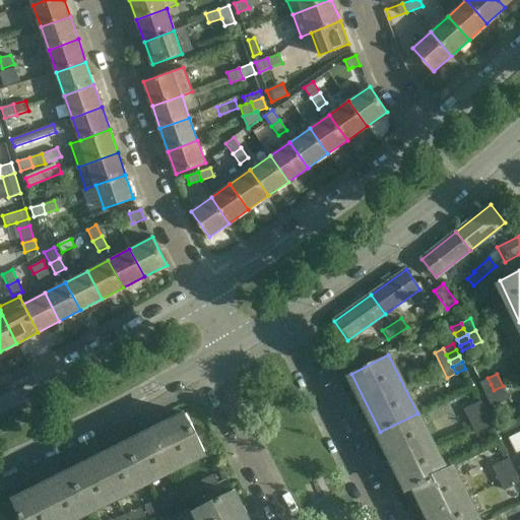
[(488,378),(479,383),(481,389),(491,384),(488,378)]
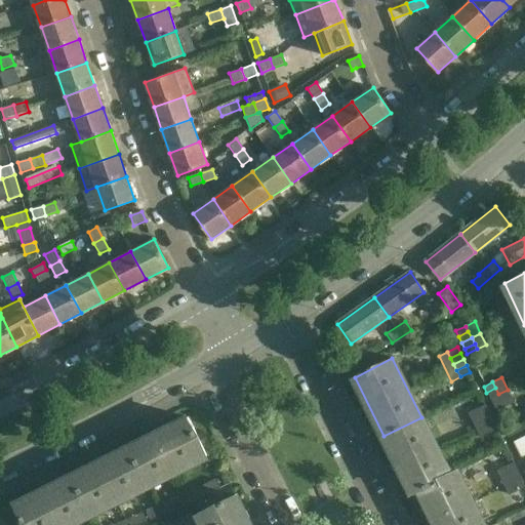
[(486,393),(489,399),(498,394),(495,388),(486,393)]
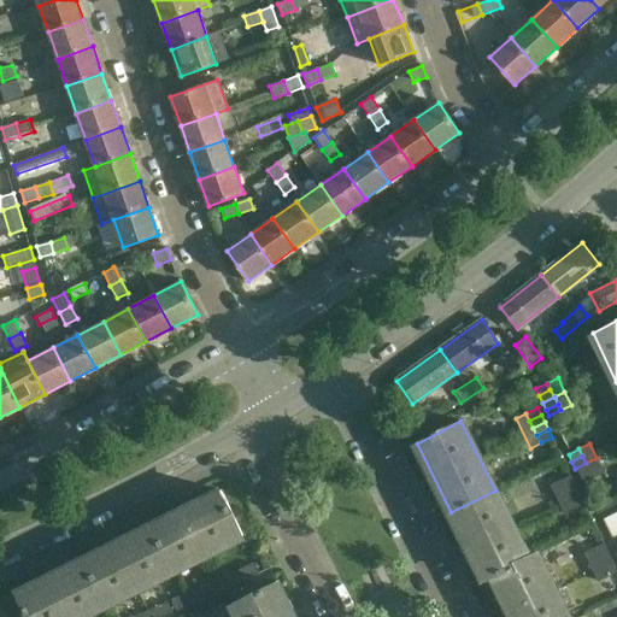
[(594,479),(604,474),(597,458),(586,463),(589,470),(594,479)]
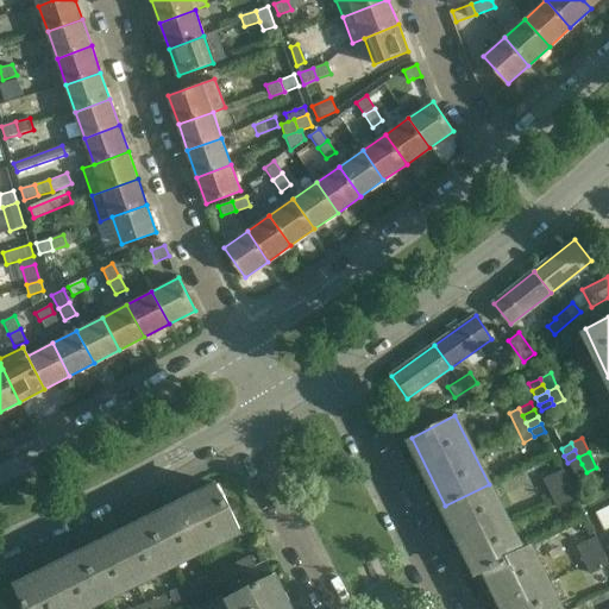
[(571,470),(582,464),(578,457),(567,463),(571,470)]
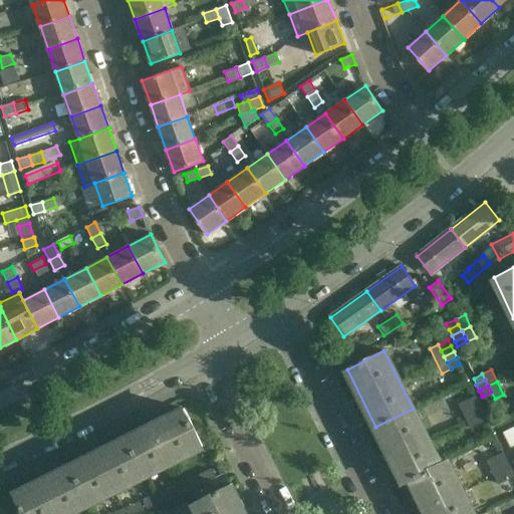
[(482,397),(486,403),(495,399),(491,392),(482,397)]
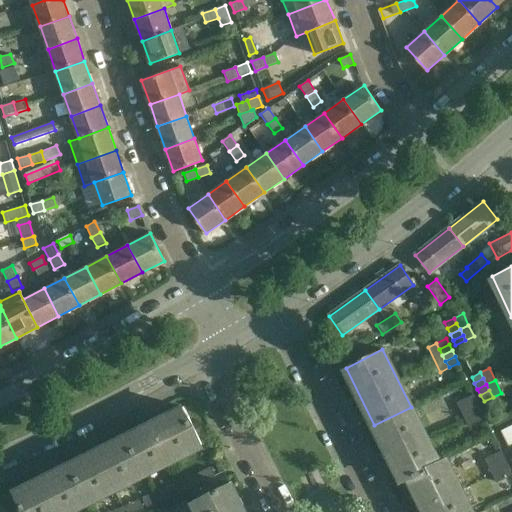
[(473,394),(464,398),(467,404),(476,399),(473,394)]
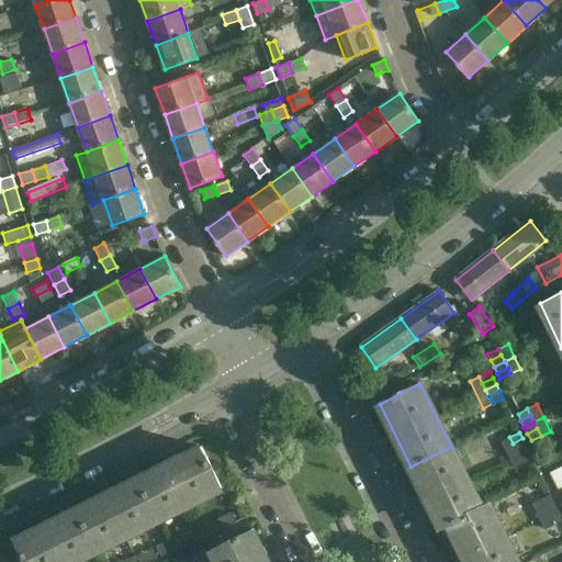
[(499,441),(513,469),(523,464),(519,457),(516,450),(513,444),(509,437),(499,441)]
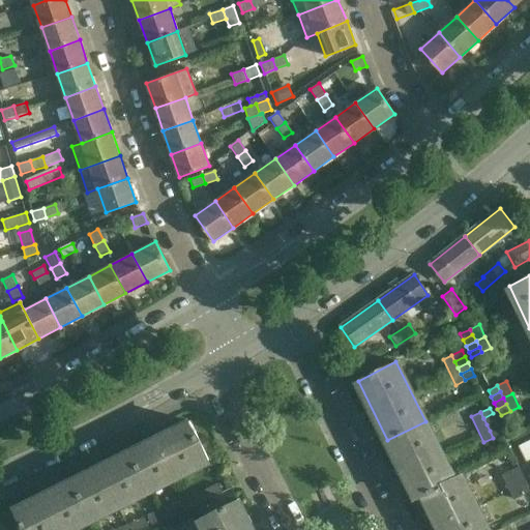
[(483,418),(487,424),(495,420),(493,413),(483,418)]
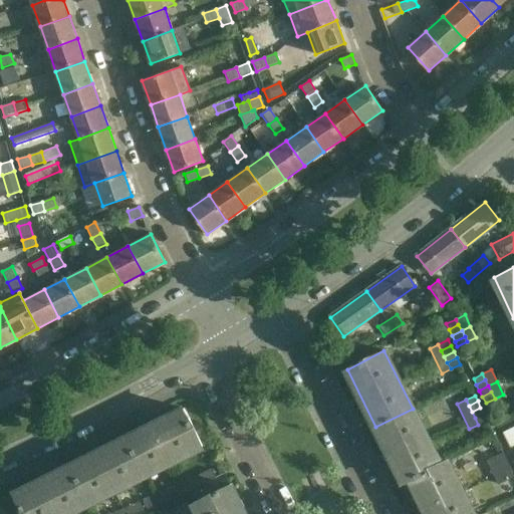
[(472,412),(475,418),(483,414),(480,408),(472,412)]
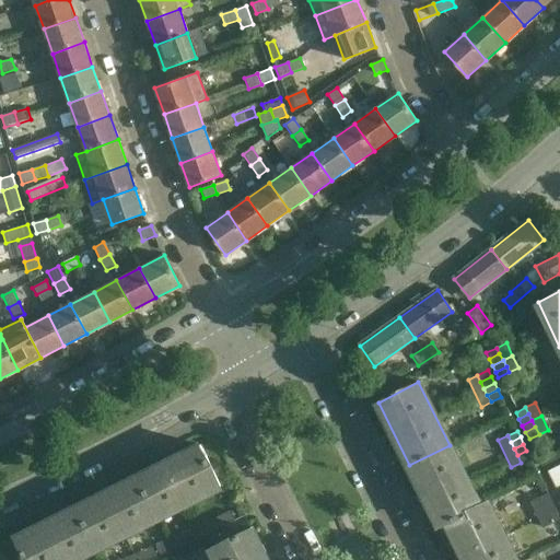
[(139,477),(159,516),(221,486),(200,445),(139,477)]
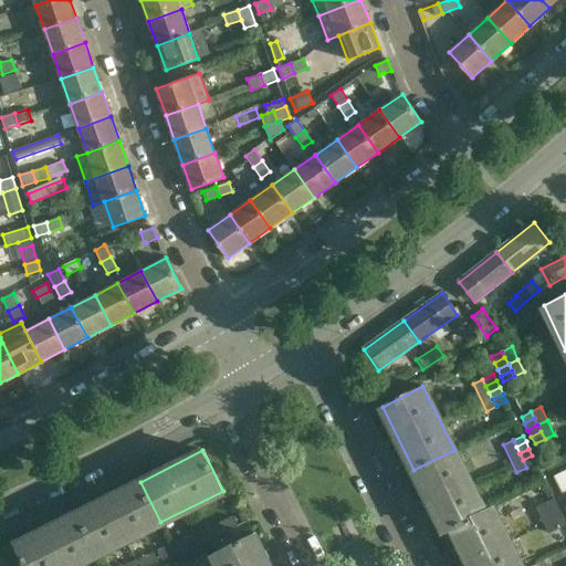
[(484,511),(454,450),(413,470),(443,532),(451,527),(484,511)]
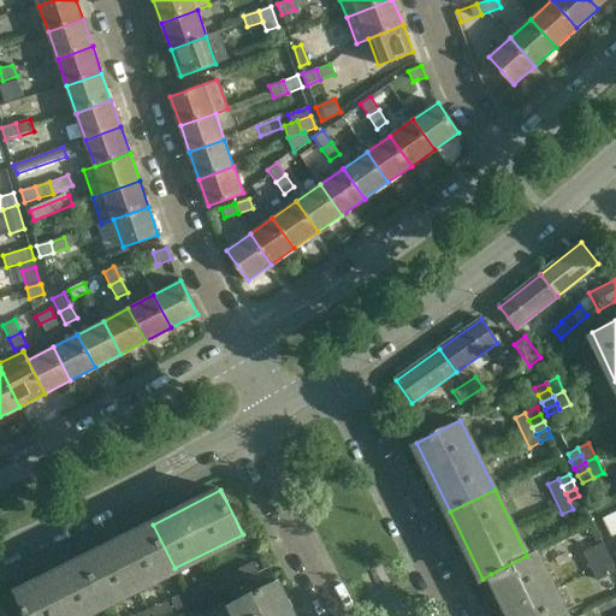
[(584,504),(579,496),(569,501),(573,509),(584,504)]
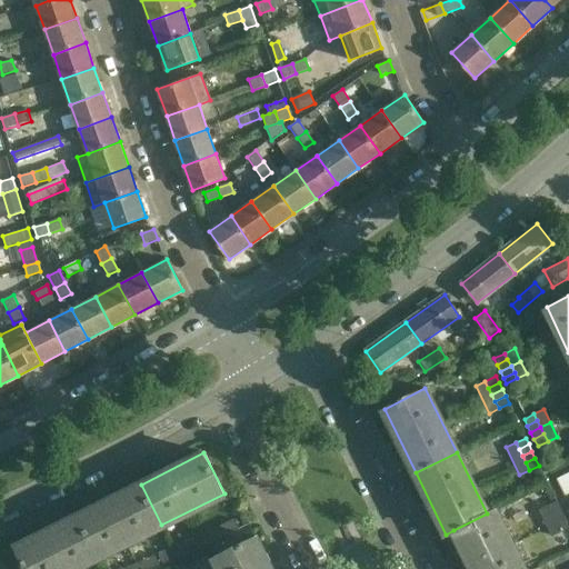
[(100,556),(161,525),(141,485),(80,516),(100,556)]
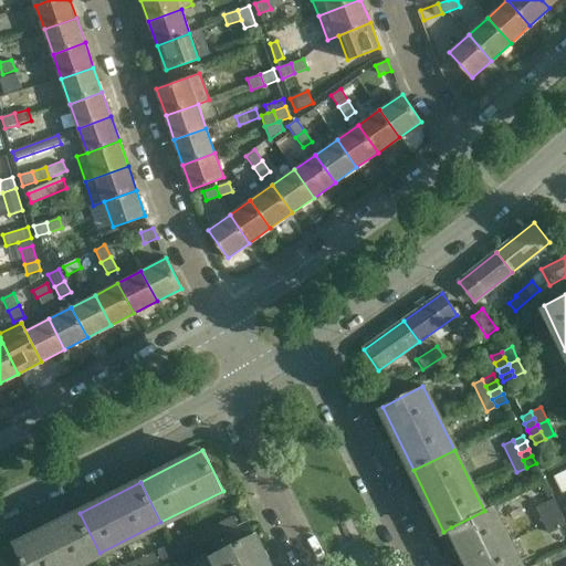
[(554,499),(544,503),(547,510),(557,505),(554,499)]
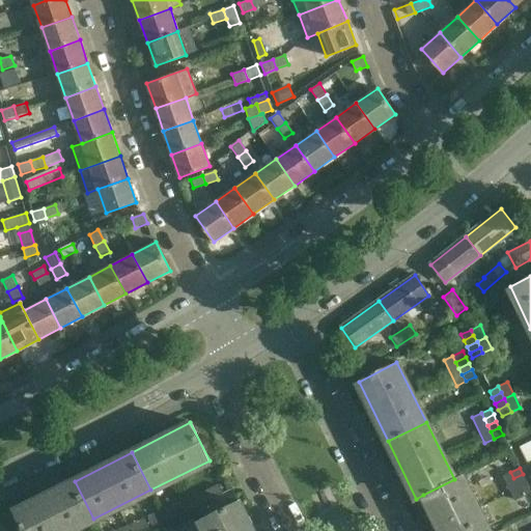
[(502,476),(514,501),(523,497),(520,491),(516,484),(513,478),(510,472),(502,476)]
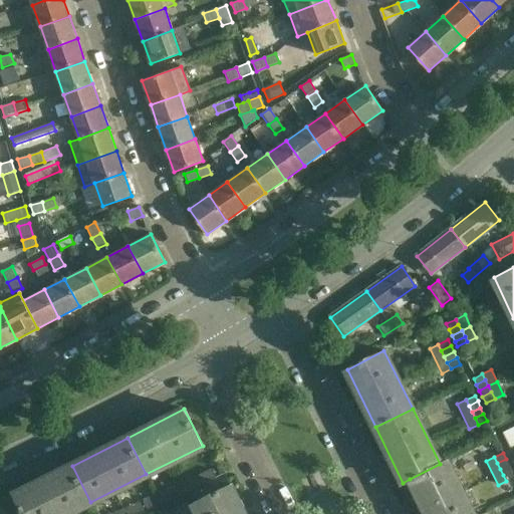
[(497,463),(500,469),(509,465),(506,459),(497,463)]
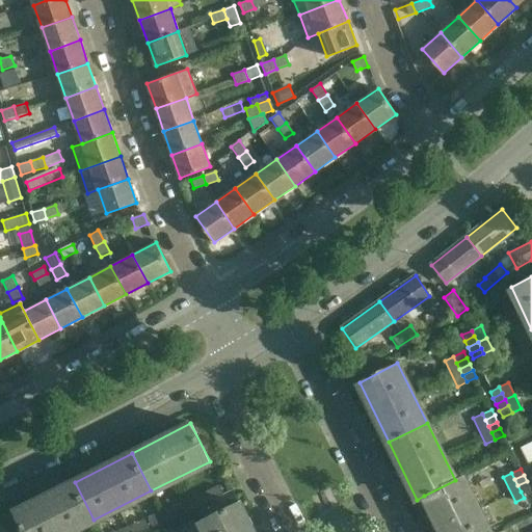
[(424,496),(442,531),(488,531),(461,476),(455,480),(424,496)]
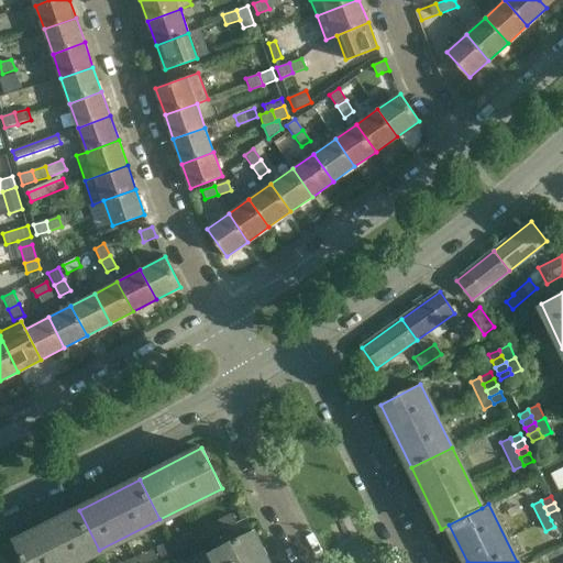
[(548,514),(551,520),(561,516),(558,509),(548,514)]
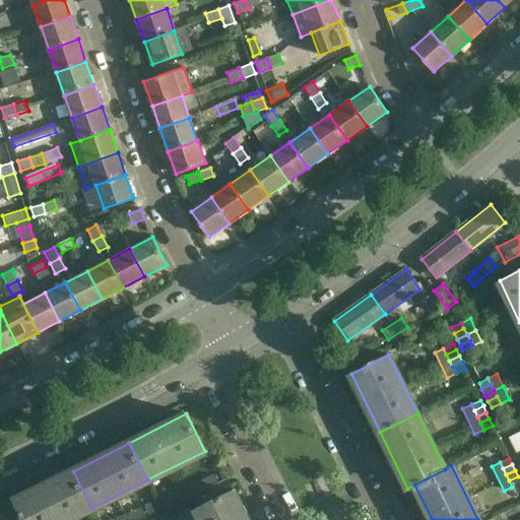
[(67,519),(91,508),(73,471),(14,501),(23,519),(67,519)]
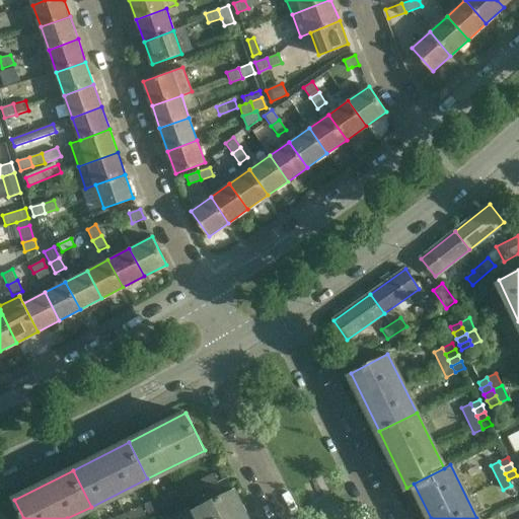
[(213,474),(201,480),(206,492),(218,486),(213,474)]
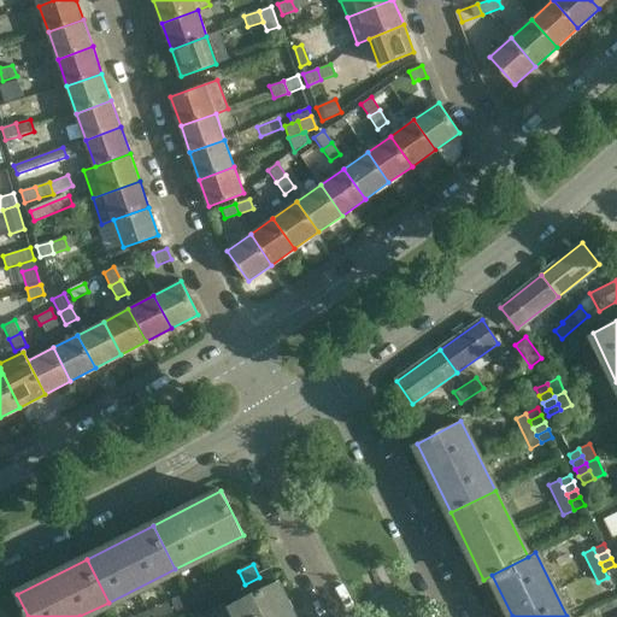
[(616,573),(616,570),(615,565),(604,570),(607,577),(616,573)]
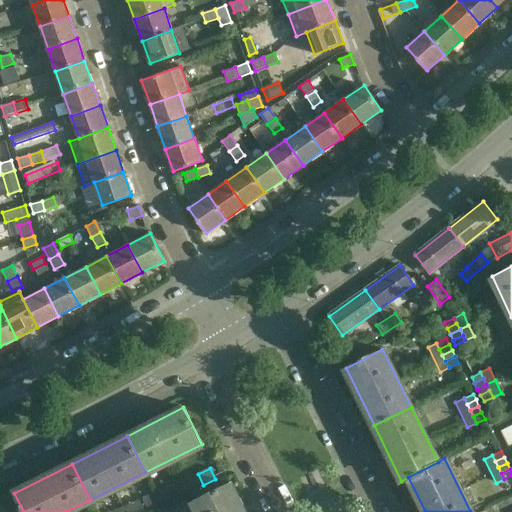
[(174,495),(198,485),(195,476),(170,486),(174,495)]
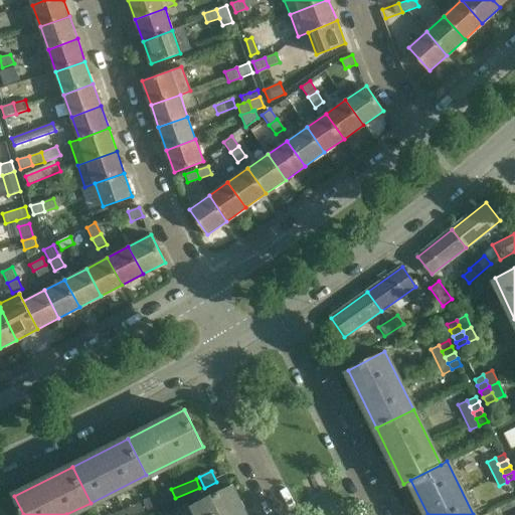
[(199,514),(244,514),(230,486),(194,504),(199,514)]
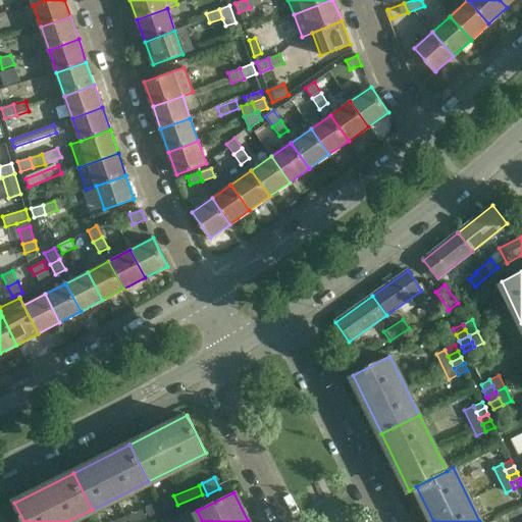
[(150,517),(174,506),(170,496),(146,507),(150,517)]
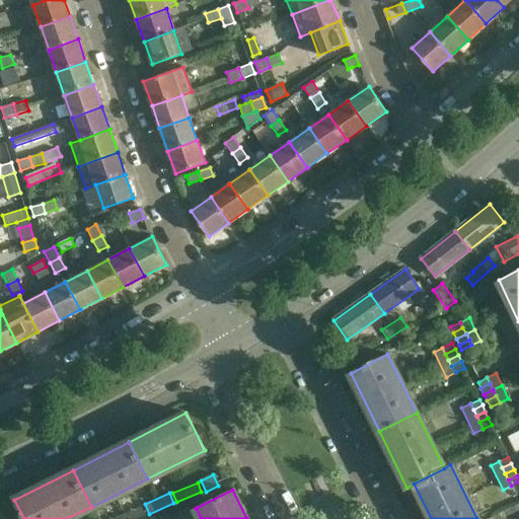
[(117,518),(137,518),(145,515),(141,506),(133,510),(130,503),(121,507),(124,514),(117,518)]
